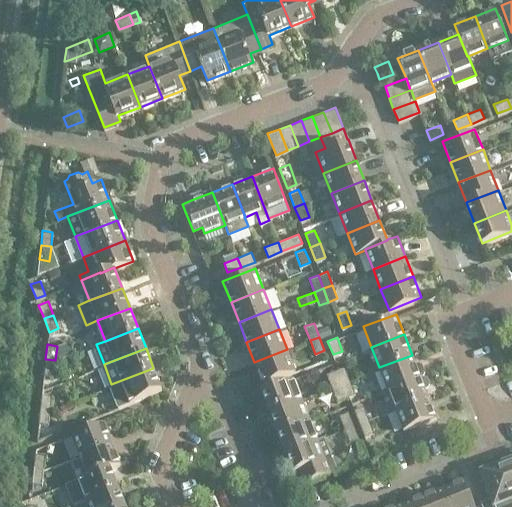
[(287,349),(254,362),(262,383),(295,370),(287,349)]
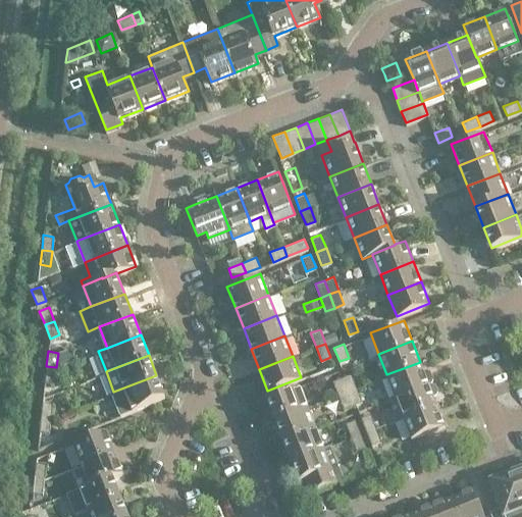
[(420,362),(386,374),(395,396),(428,382),(420,362)]
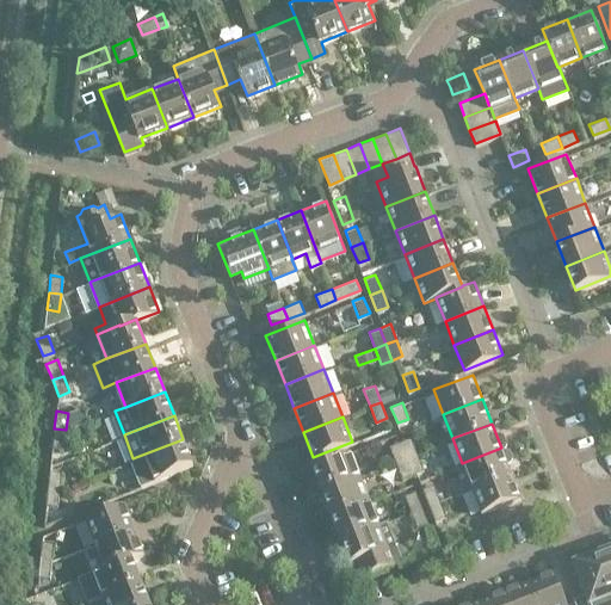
[(66,430),(54,428),(53,446),(65,448),(66,430)]
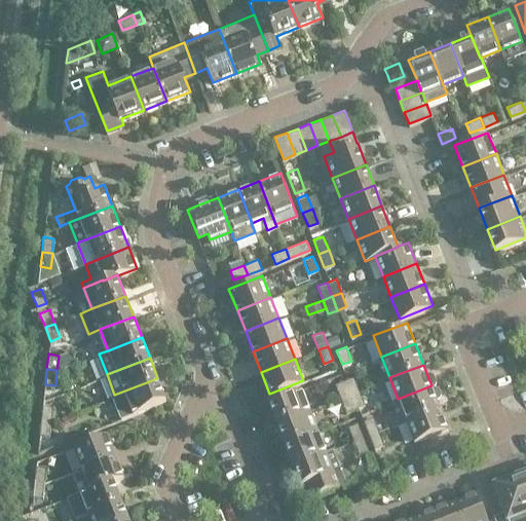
[(349,394),(360,389),(353,375),(344,379),(349,394)]
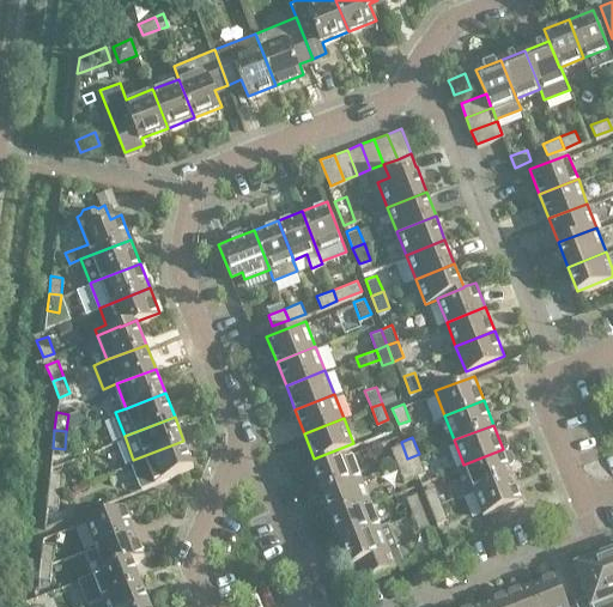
[(194,466),(183,441),(133,460),(144,485),(194,466)]
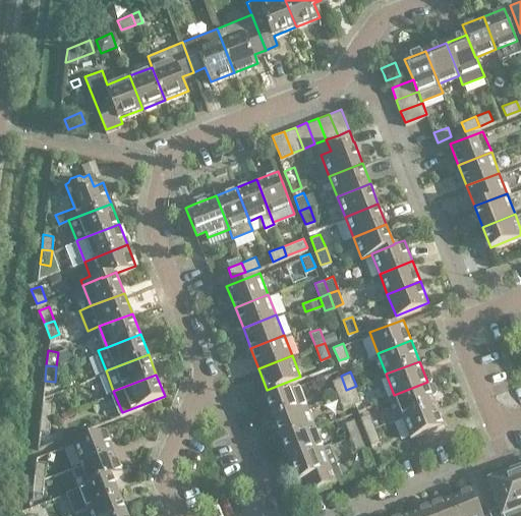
[(341,376),(338,377),(332,380),(337,393),(346,390),(341,376)]
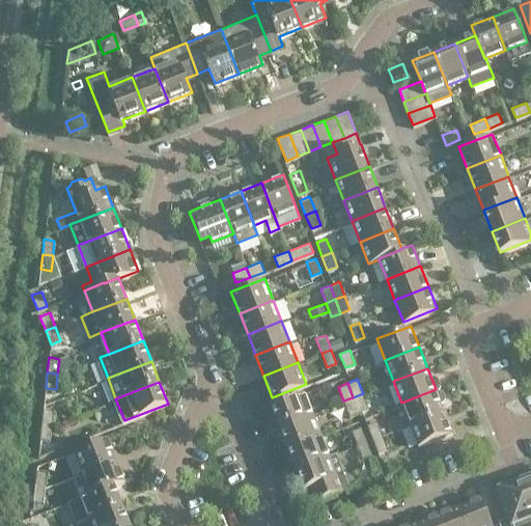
[(436,389),(401,403),(410,423),(444,410),(440,400),(443,399),(445,395),(443,390),(439,388),(436,390),(436,389)]
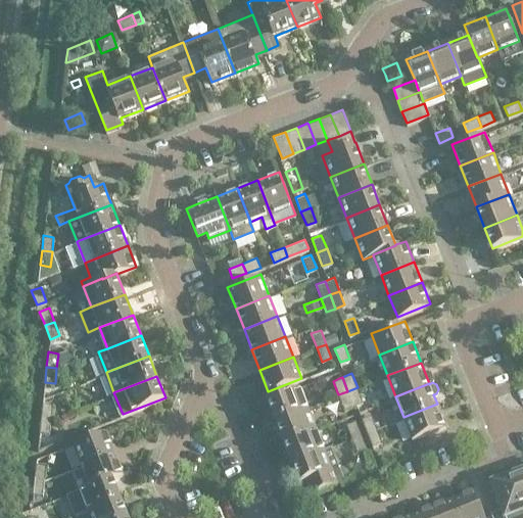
[(275,420),(308,407),(299,385),(267,398),(275,420)]
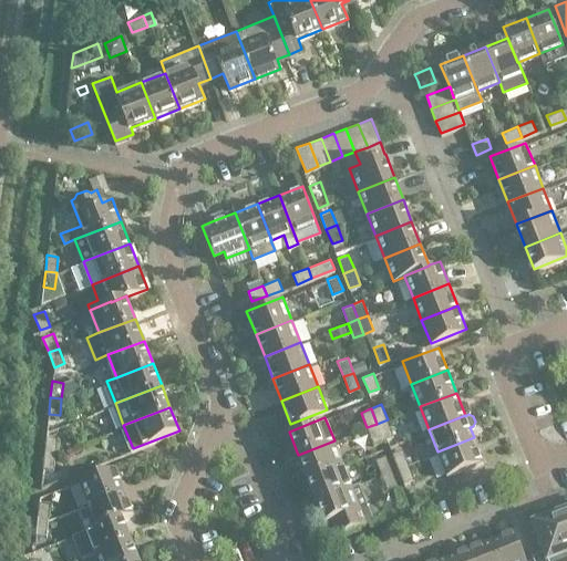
[(383,438),(387,437),(393,435),(388,419),(377,424),(383,438)]
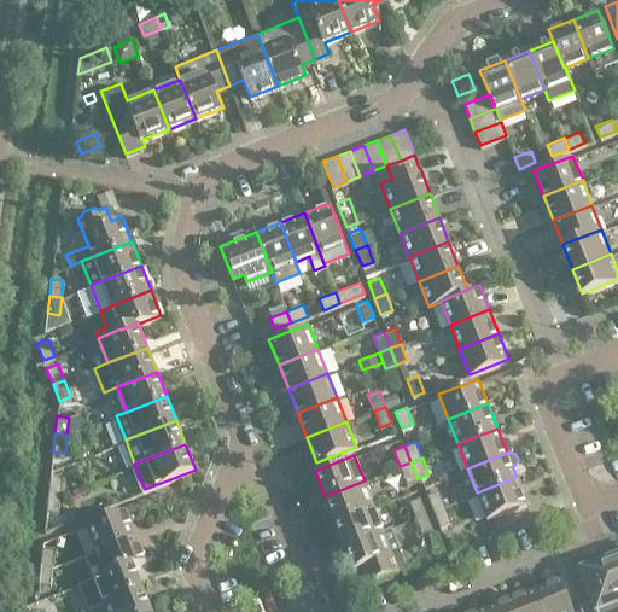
[(410,462),(400,466),(407,483),(418,478),(410,462)]
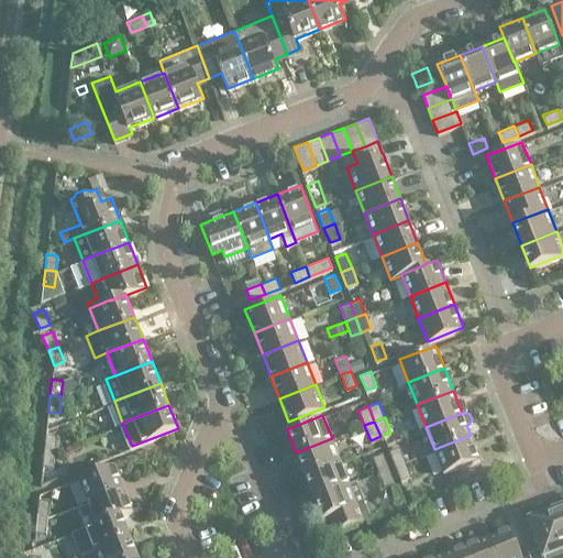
[(44,448),(55,449),(57,434),(46,433),(44,448)]
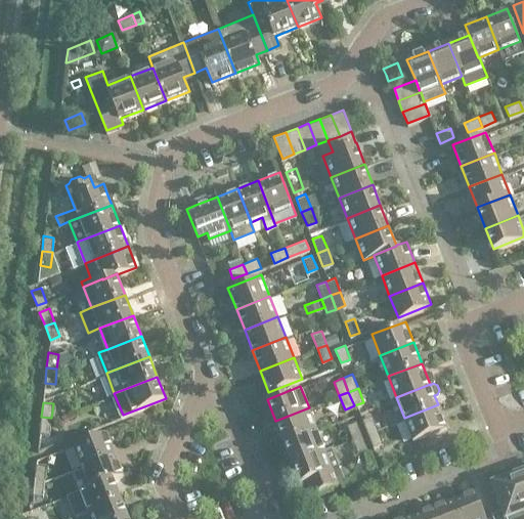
[(438,404),(404,418),(412,438),(446,426),(438,404)]
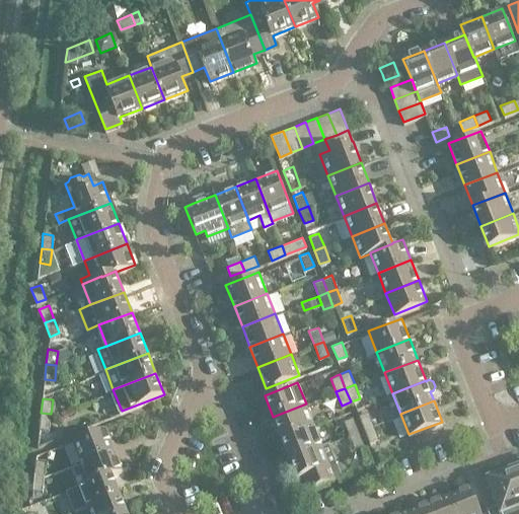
[(281,437),(313,424),(306,404),(273,417),(281,437)]
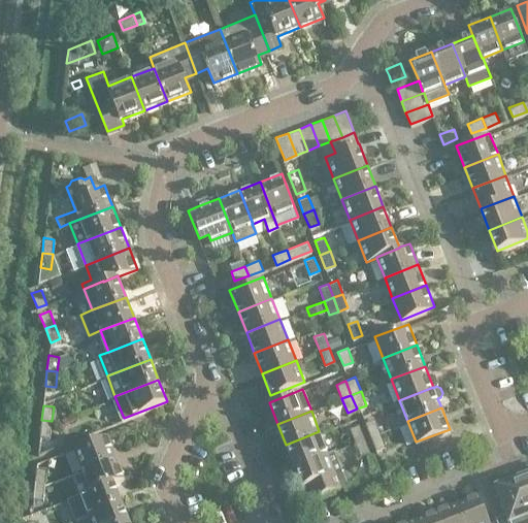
[(370,435),(380,431),(374,418),(365,421),(370,435)]
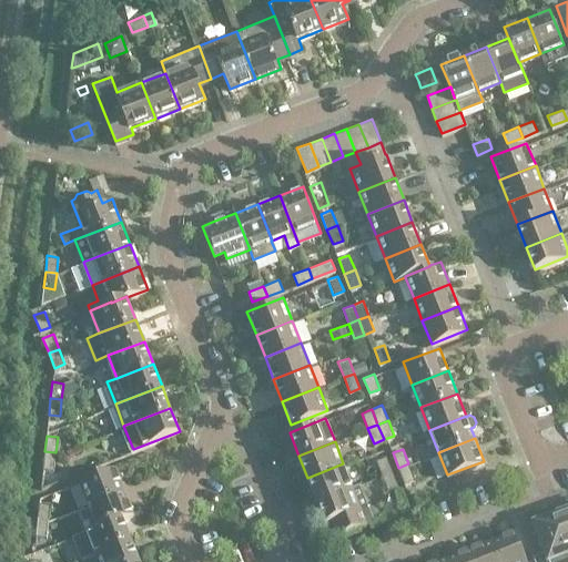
[(56,452),(44,451),(43,468),(53,469),(56,452)]
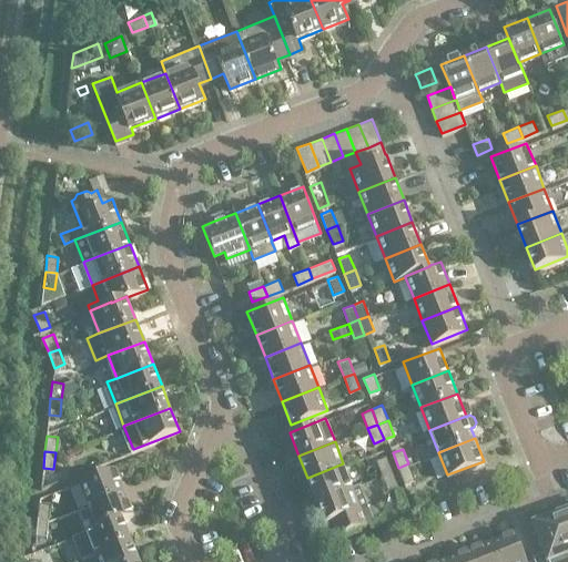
[(382,473),(392,470),(386,455),(376,459),(382,473)]
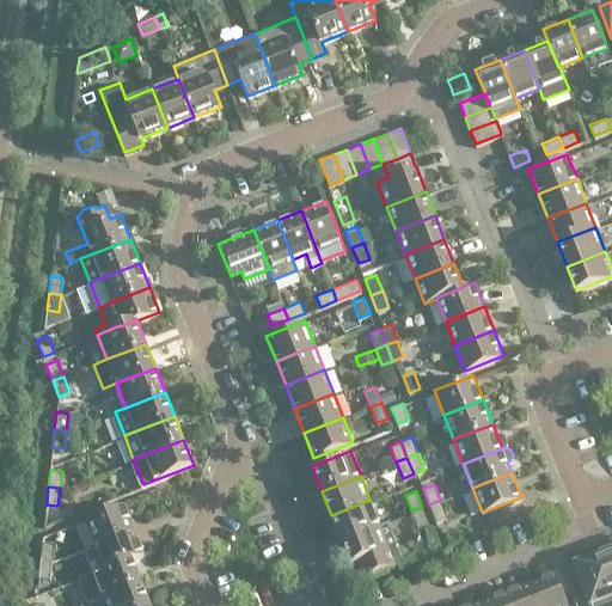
[(341,539),(379,524),(369,500),(331,515),(341,539)]
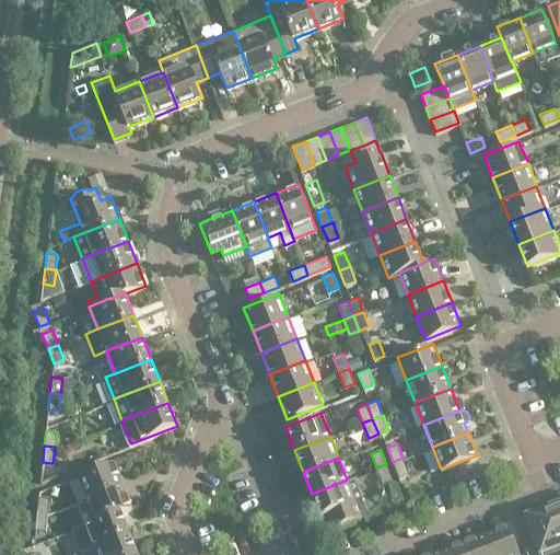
[(409,473),(403,458),(393,462),(398,476),(409,473)]
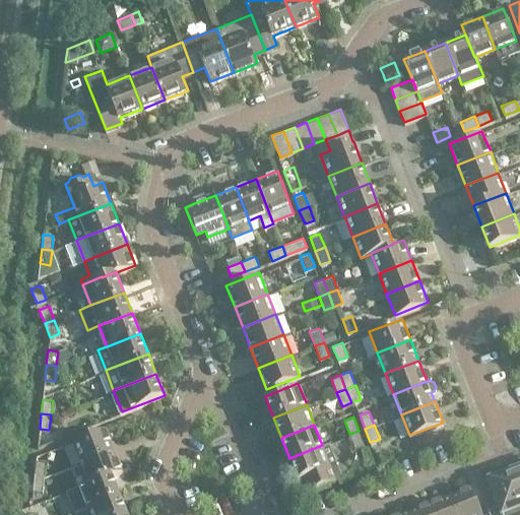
[(114,448),(106,427),(72,440),(81,461),(114,448)]
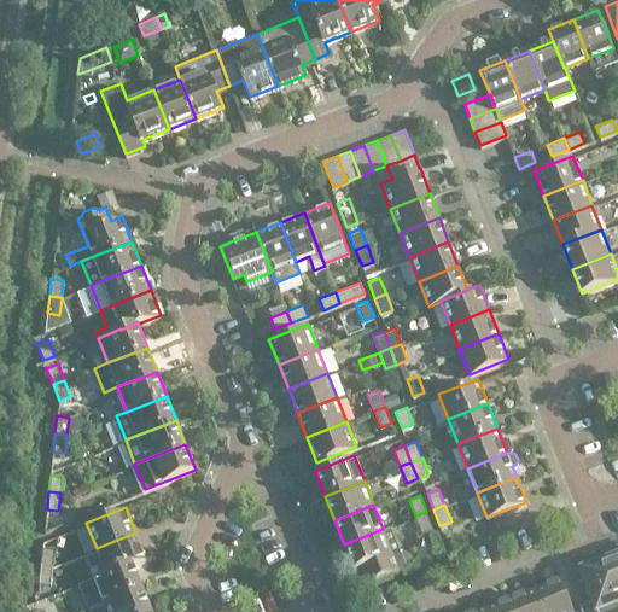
[(426,512),(415,516),(423,532),(433,529),(426,512)]
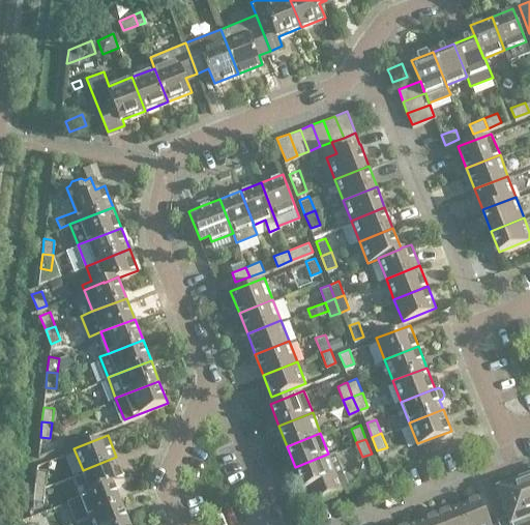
[(335,450),(328,454),(295,467),(303,489),(308,487),(314,500),(349,486),(335,450)]
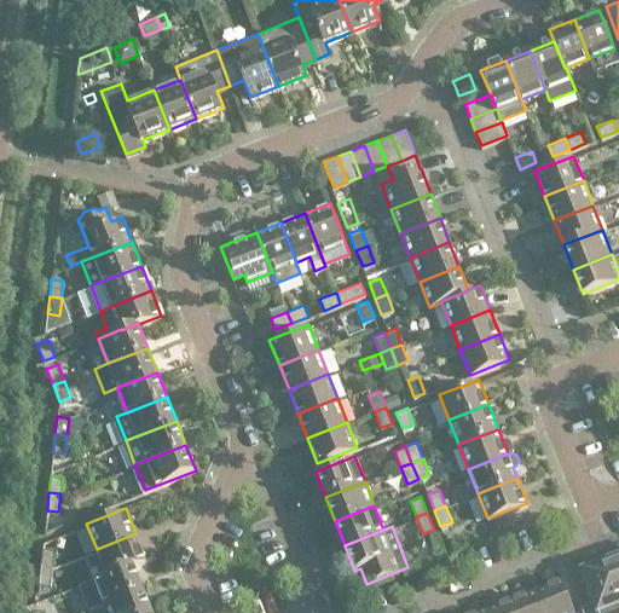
[(97,549),(105,572),(105,573),(133,562),(133,564),(145,559),(136,533),(97,549)]
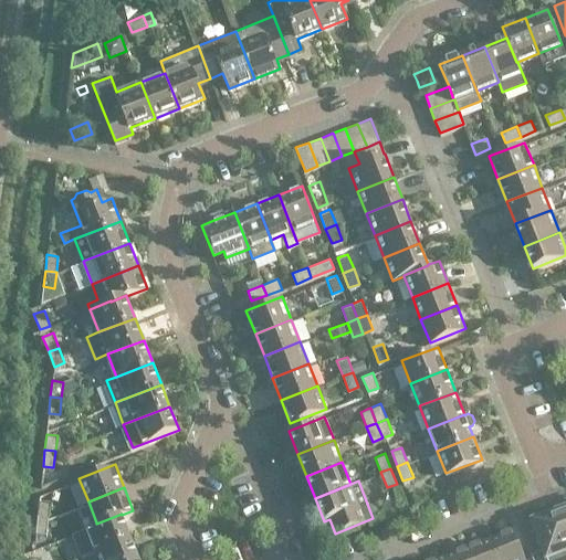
[(38,516),(49,517),(50,502),(39,499),(38,516)]
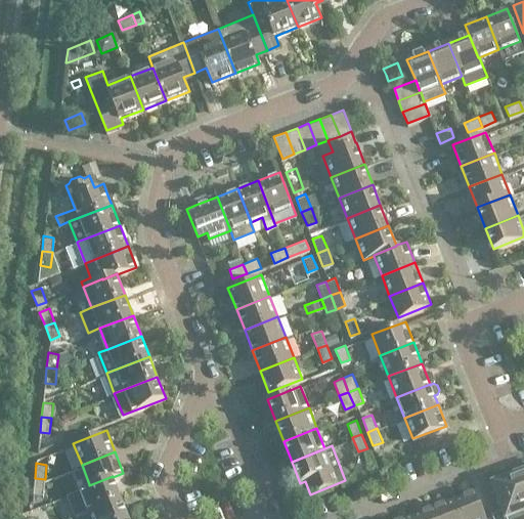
[(507,476),(492,482),(503,508),(491,513),(493,518),(523,518),(523,491),(516,470),(509,473),(507,476)]
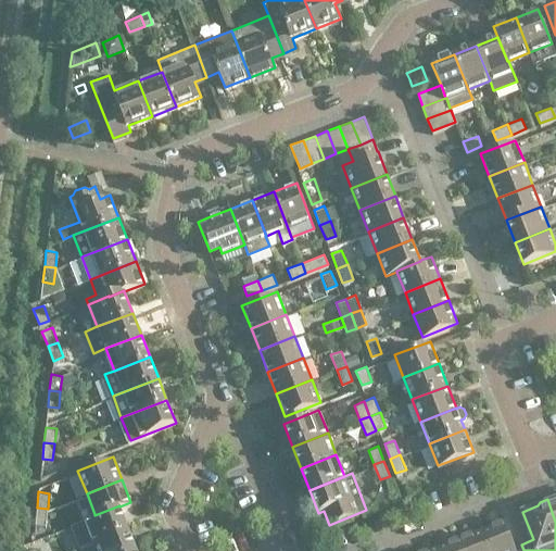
[(128,528),(119,506),(119,505),(95,515),(95,514),(84,518),(92,541),(128,528)]
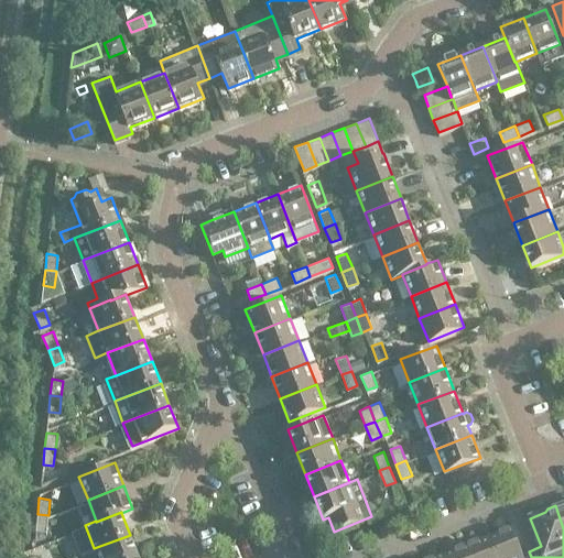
[(49,515),(38,514),(35,531),(46,532),(49,515)]
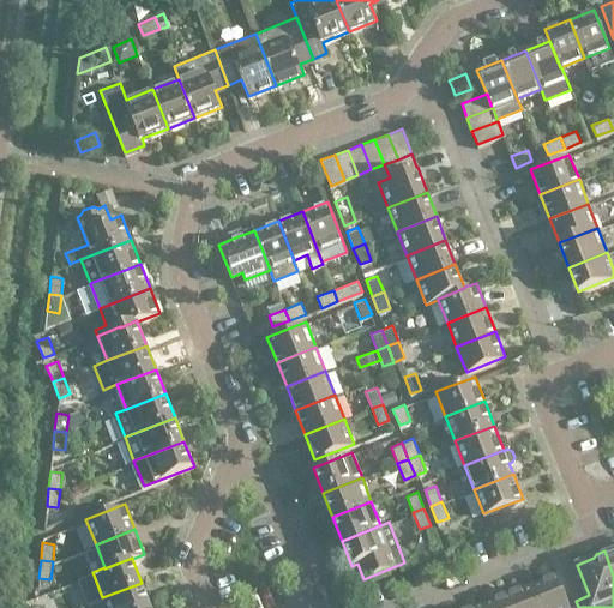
[(570,607),(557,573),(531,583),(541,607),(570,607)]
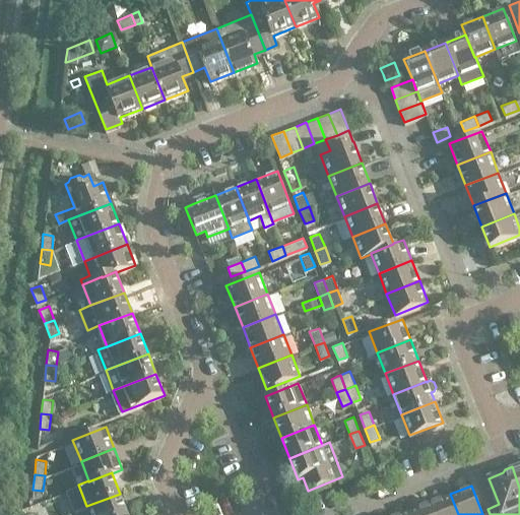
[(124,514),(128,514),(120,494),(86,506),(89,514),(124,514)]
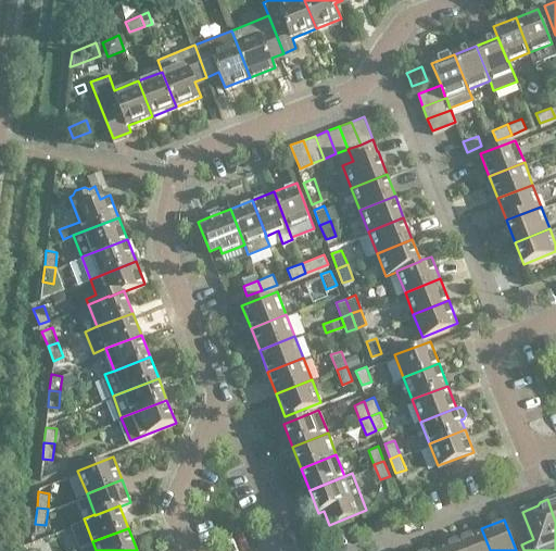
[(490,550),(481,528),(459,537),(464,550),(490,550)]
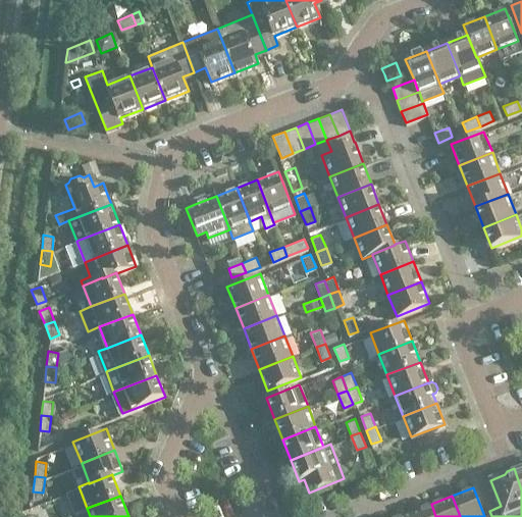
[(435,516),(431,504),(411,512),(412,516),(435,516)]
